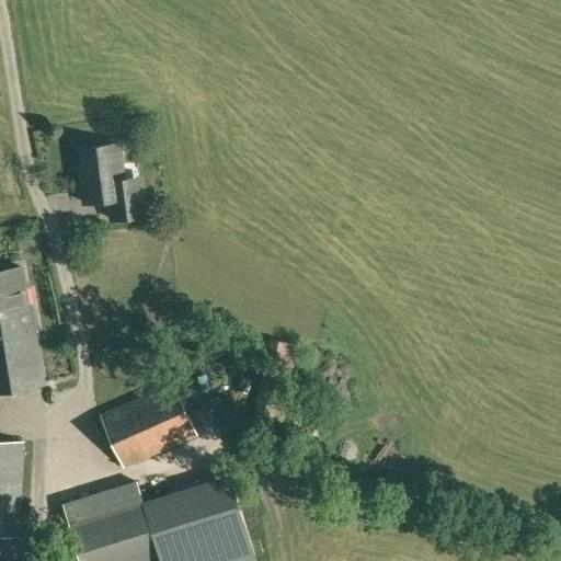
[(86,179),(81,180),(84,203),(110,199),(112,219),(145,215),(140,184),(139,175),(122,178),(117,144),(81,149),(86,179)]
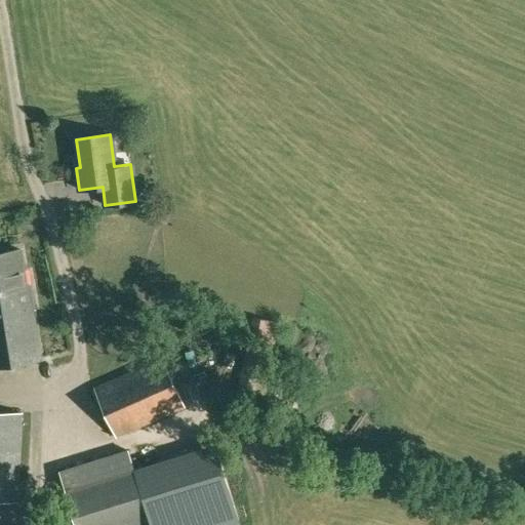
[(0,366),(41,359),(29,285),(26,285),(19,250),(0,252),(0,366)]
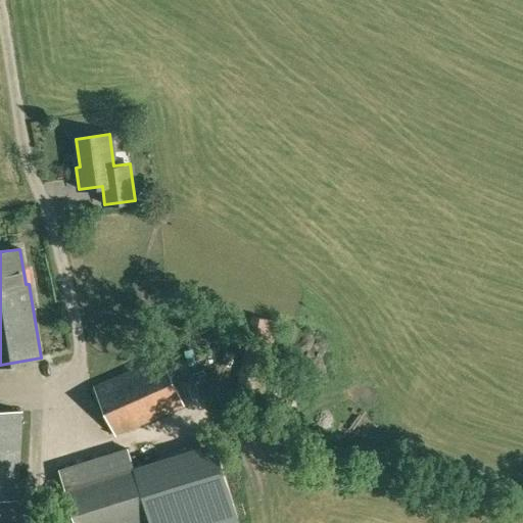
[(240,379),(239,389),(265,395),(267,383),(279,323),(250,318),(240,379)]
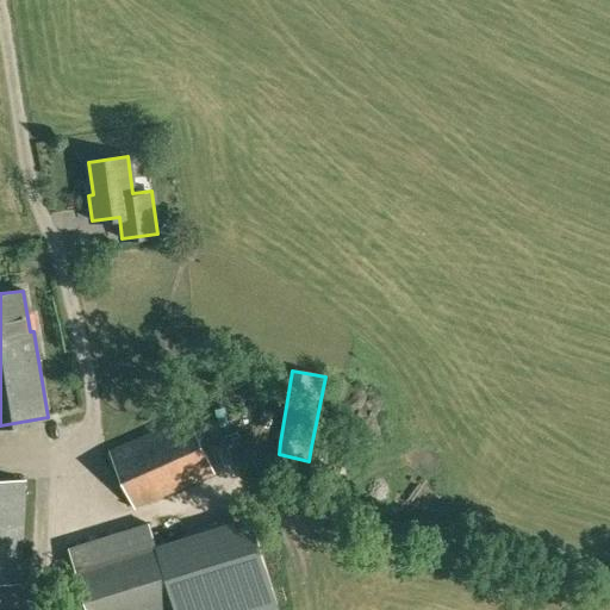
[(135,510),(215,473),(187,412),(107,449),(135,510)]
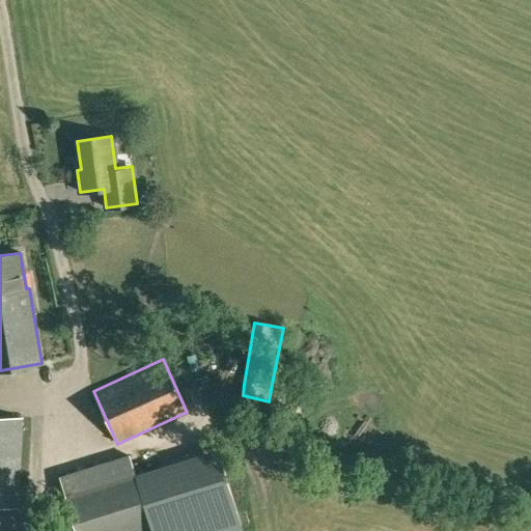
[(0,417),(0,506),(18,508),(23,419),(0,417)]
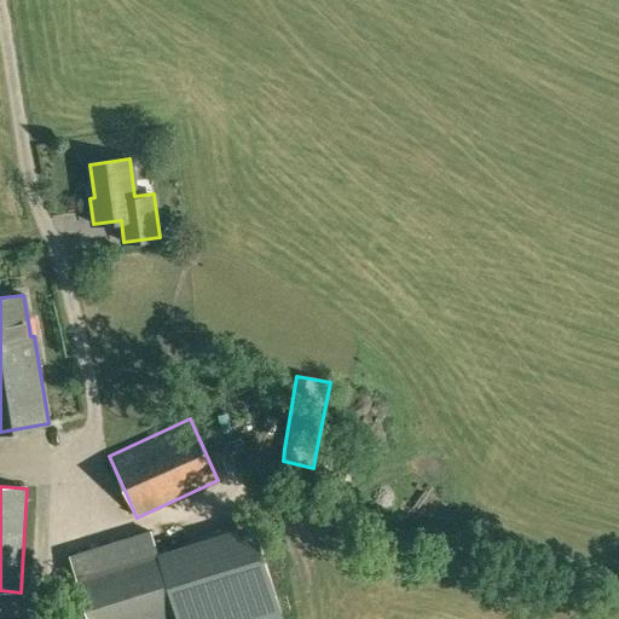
[(168,618),(184,614),(156,528),(77,554),(98,618),(168,618)]
